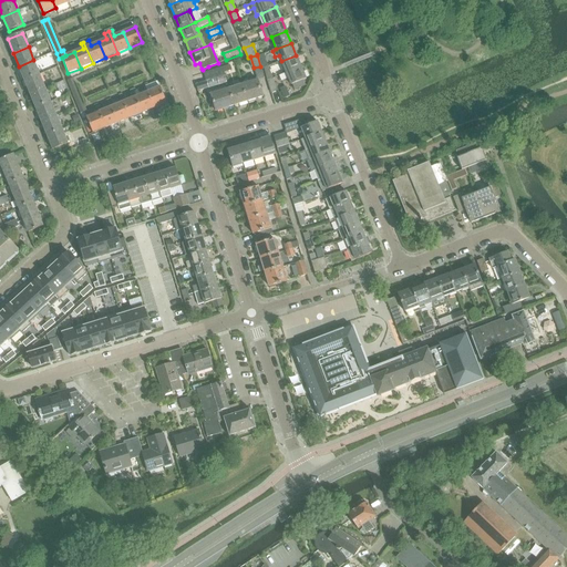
[(281,61),(286,73),(301,66),(296,55),(281,61)]
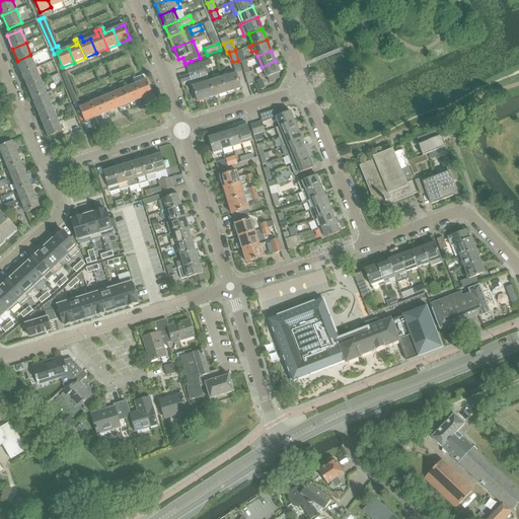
[(30,55),(17,61),(22,73),(36,68),(30,55)]
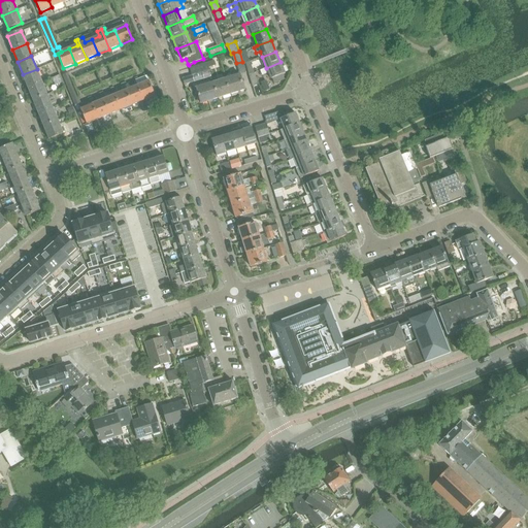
[(254,73),(250,62),(245,64),(249,75),(254,73)]
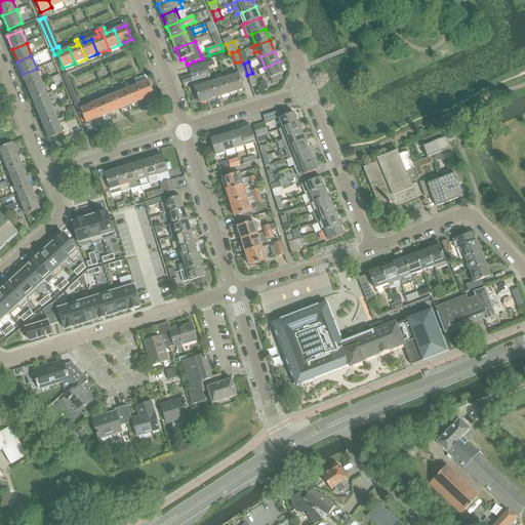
[(279,62),(265,68),(258,70),(260,75),(267,73),(270,79),(283,73),(279,62)]
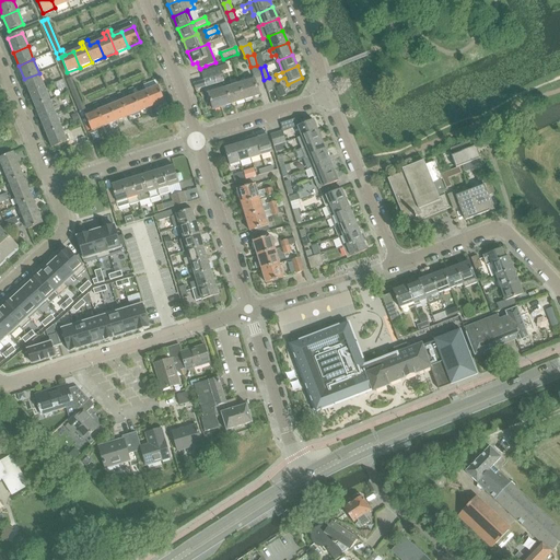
[(221,72),(220,67),(201,72),(203,80),(205,80),(214,77),(222,74),(221,72)]
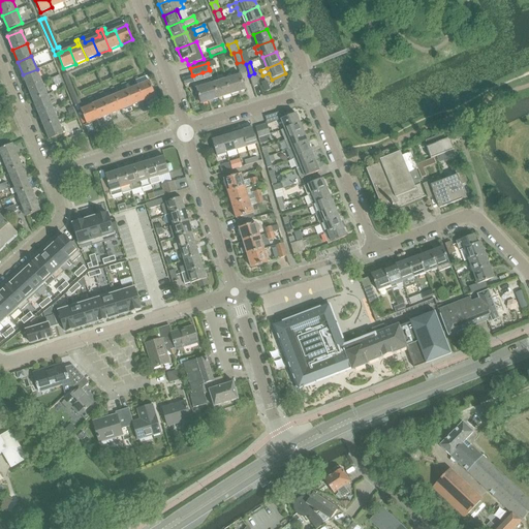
[(37,69),(23,74),(28,88),(42,82),(37,70),(37,69)]
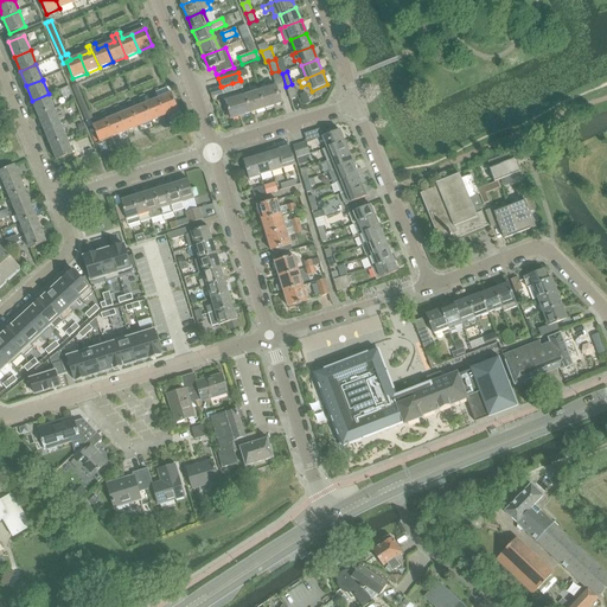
[(232,83),(222,87),(223,95),(235,91),(232,83)]
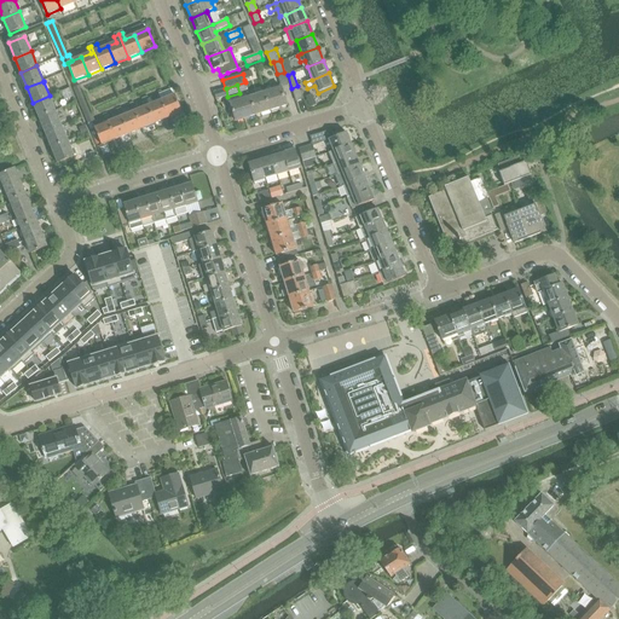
[(88,123),(92,122),(94,122),(80,86),(74,88),(88,123)]
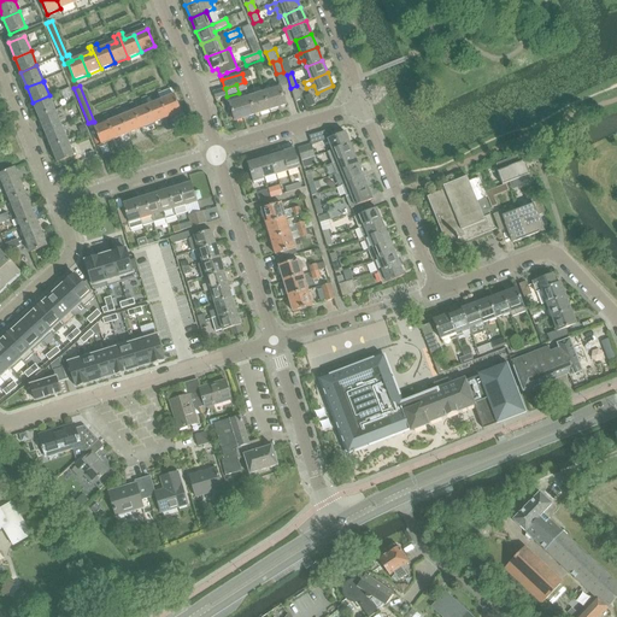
[(303,99),(297,86),(291,88),(295,101),(303,99)]
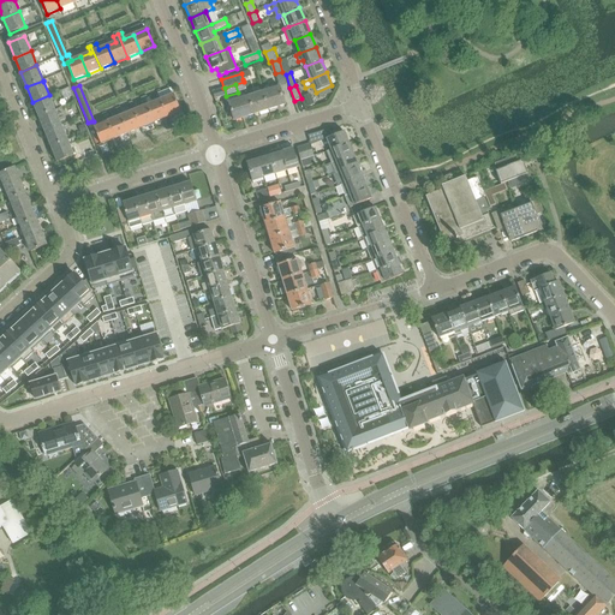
[(285,105),(280,88),(263,93),(268,111),(285,105)]
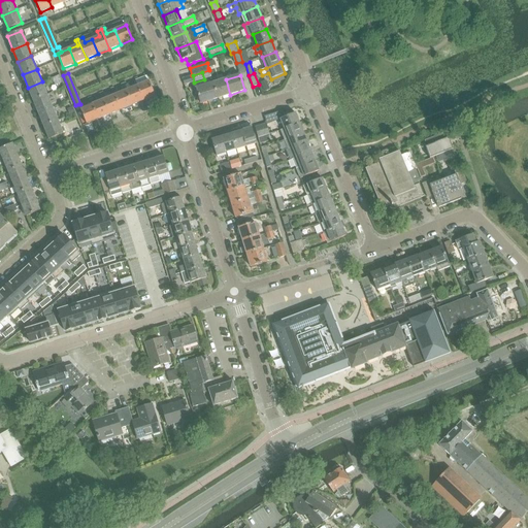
[(135,80),(137,86),(143,101),(147,99),(150,102),(157,99),(149,81),(146,76),(135,80)]
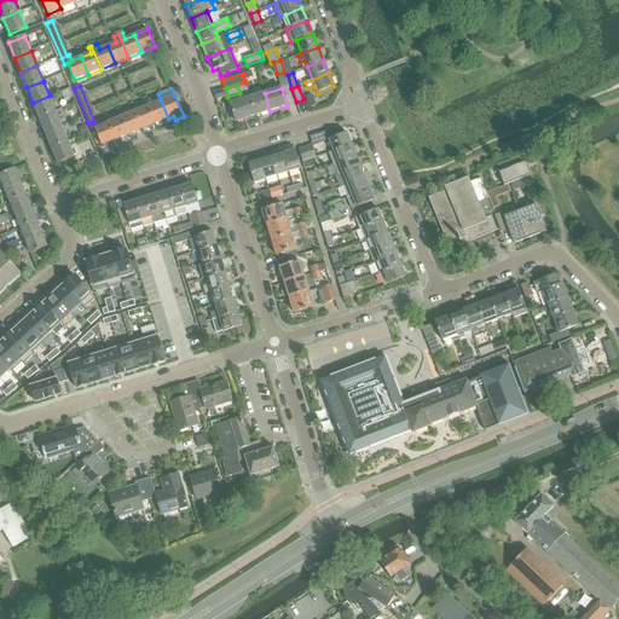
[(265,93),(250,98),(255,116),(270,111),(265,93)]
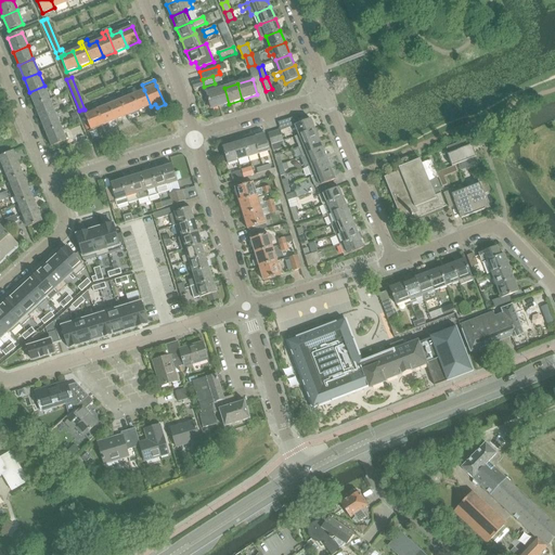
[(44,86),(29,92),(35,105),(50,100),(44,86)]
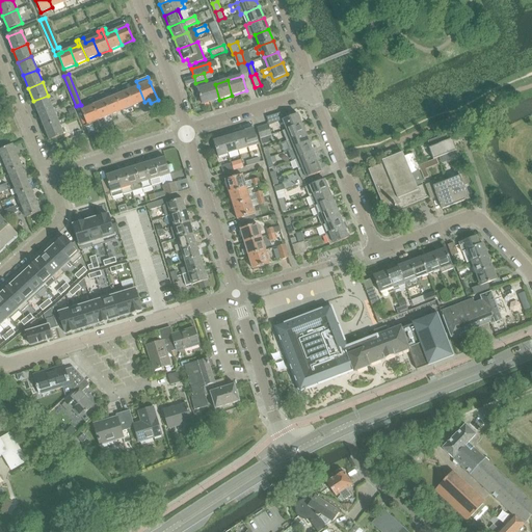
[(202,105),(219,100),(215,84),(197,89),(202,105)]
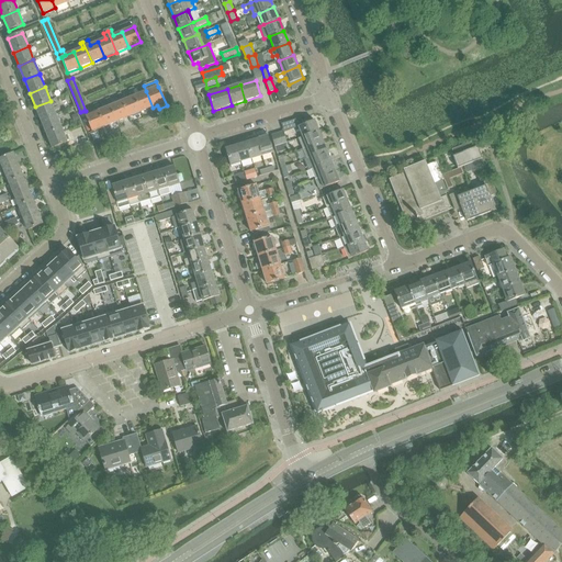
[(131,98),(122,102),(128,117),(142,112),(135,97),(133,91),(128,93),(131,98)]
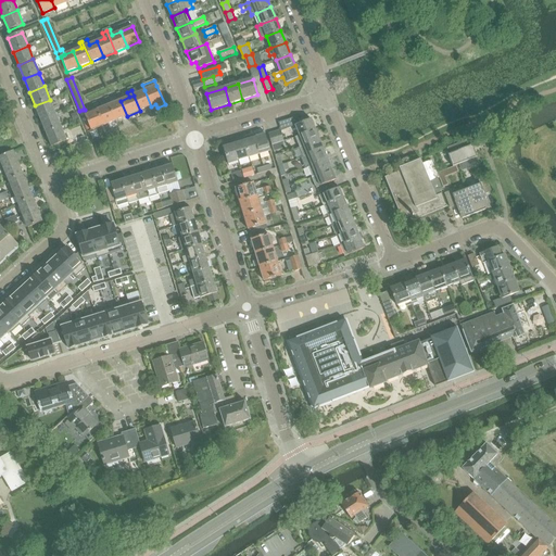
[(144,90),(134,96),(140,111),(151,106),(144,90)]
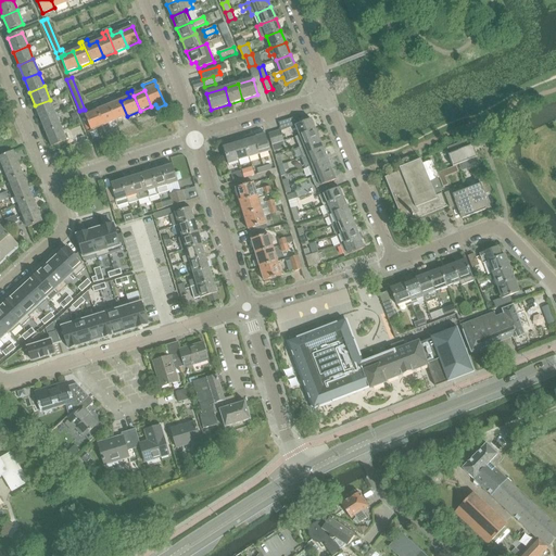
[(50,100),(35,105),(40,119),(55,113),(50,100)]
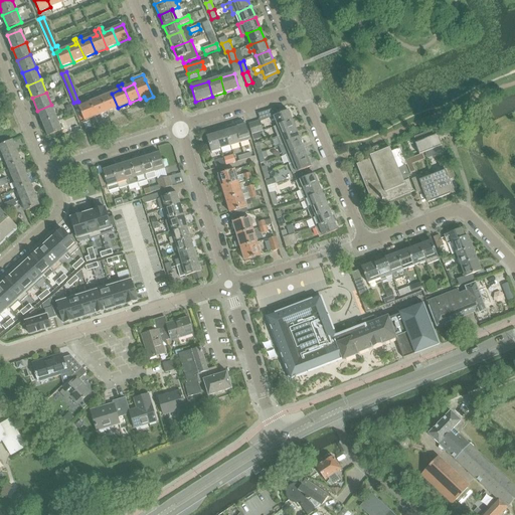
[(98,99),(90,103),(96,117),(107,112),(101,98),(100,94),(96,95),(98,99)]
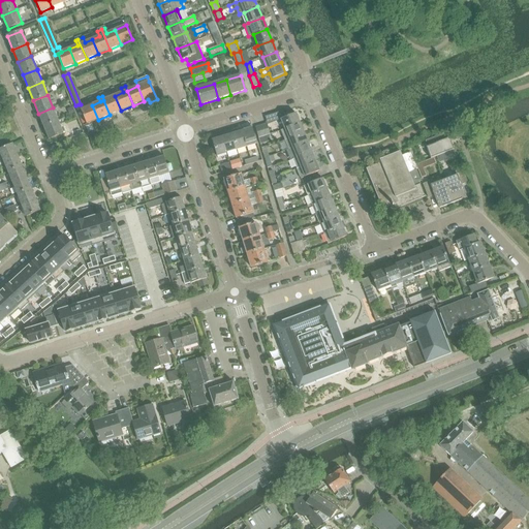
[(115,96),(103,100),(110,115),(121,111),(115,96)]
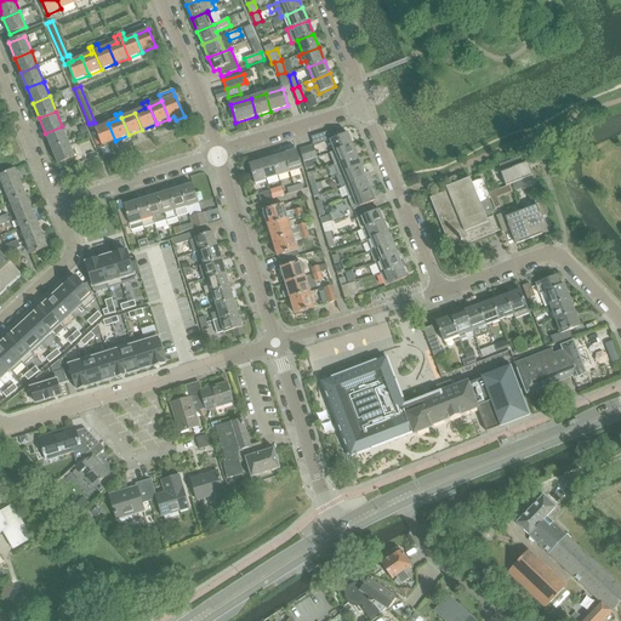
[(97,121),(95,123),(92,123),(102,146),(115,141),(108,124),(100,127),(97,121)]
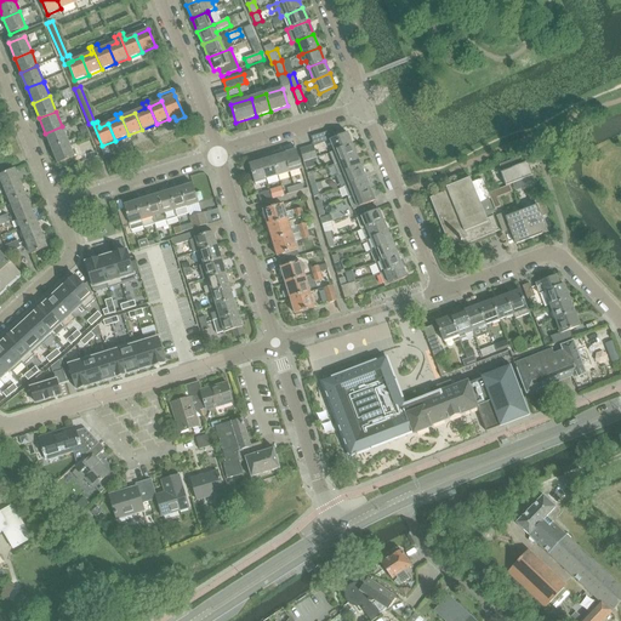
[(62,126),(45,134),(51,148),(68,142),(62,126)]
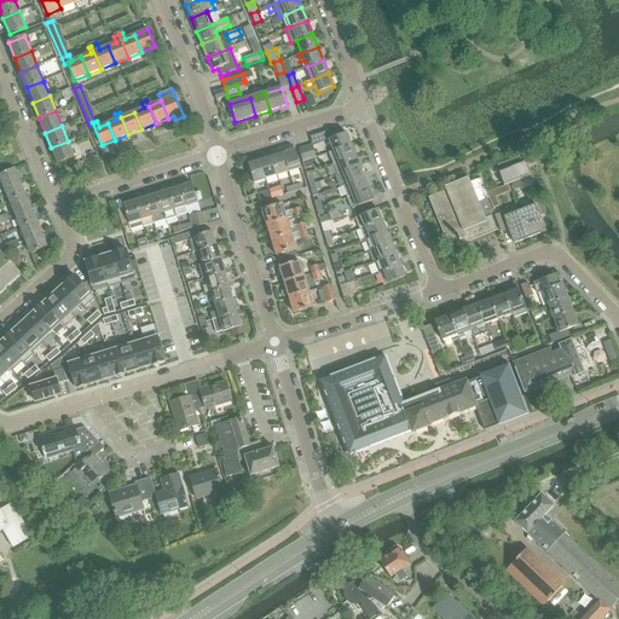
[(329,140),(333,151),(334,151),(351,144),(346,133),(343,134),(342,131),(333,134),(330,129),(310,137),(312,145),(329,140)]
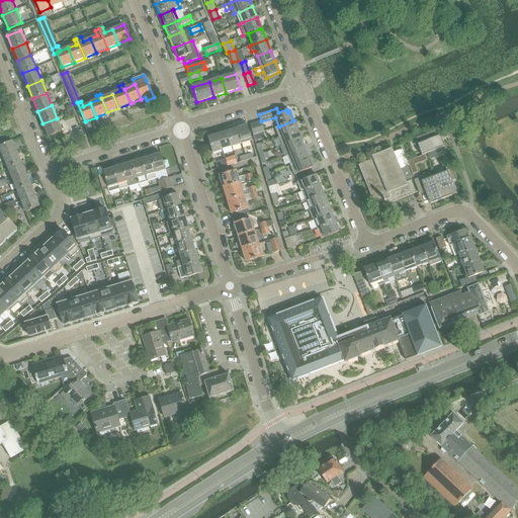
[(57,118),(42,123),(48,137),(62,132),(62,131),(65,130),(62,123),(59,124),(57,118)]
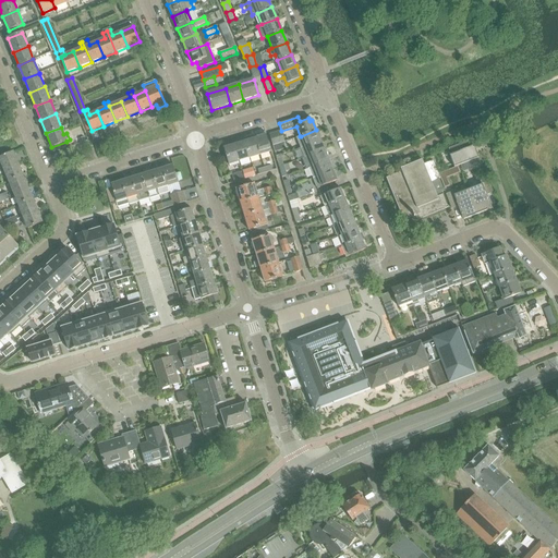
[(296,138),(301,148),(320,141),(316,130),(301,136),(300,136),(296,138)]
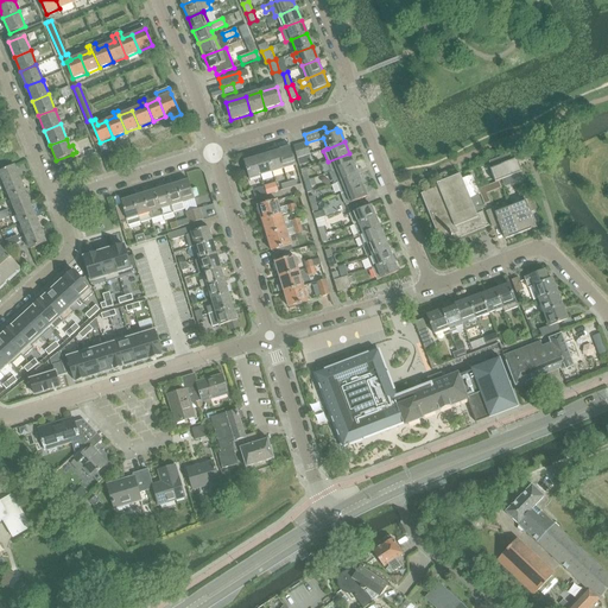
[(306,143),(299,145),(303,157),(309,154),(309,156),(310,156),(306,143)]
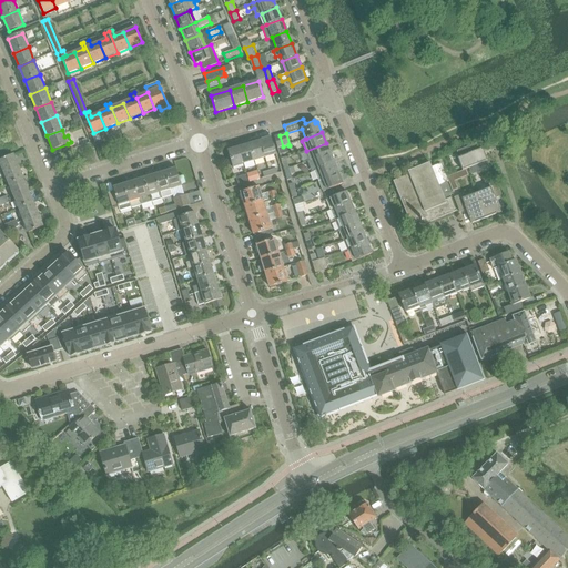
[(270,135),(259,139),(264,159),(275,155),(270,135)]
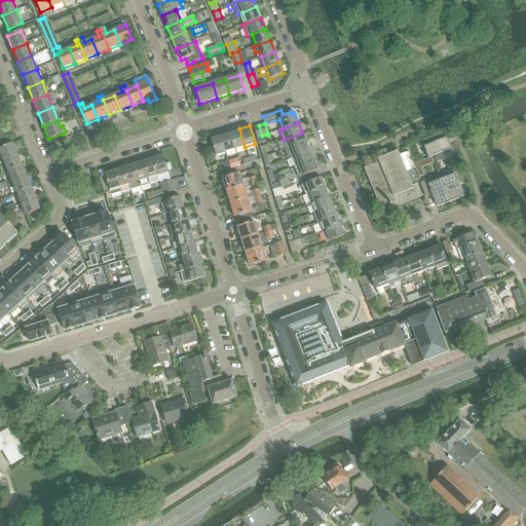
[(257,138),(258,138),(257,137),(262,136),(259,125),(254,126),(257,138)]
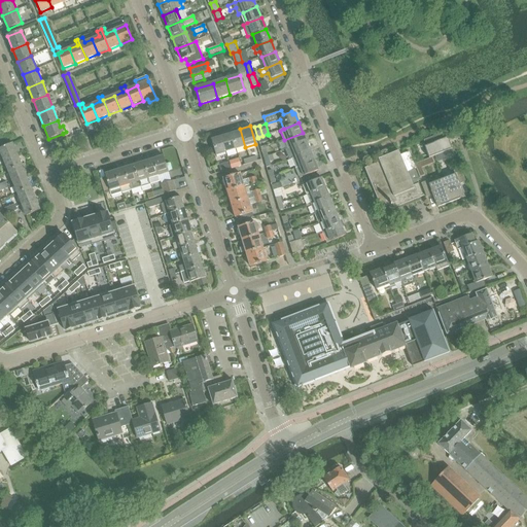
[(240,129),(231,132),(236,149),(245,147),(240,129)]
